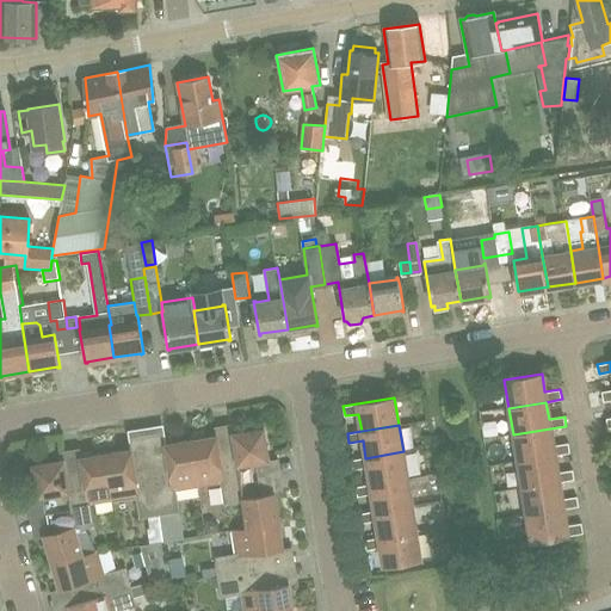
[(265,429),(233,433),(235,446),(236,446),(241,481),(259,477),(257,462),(270,460),(265,429)]
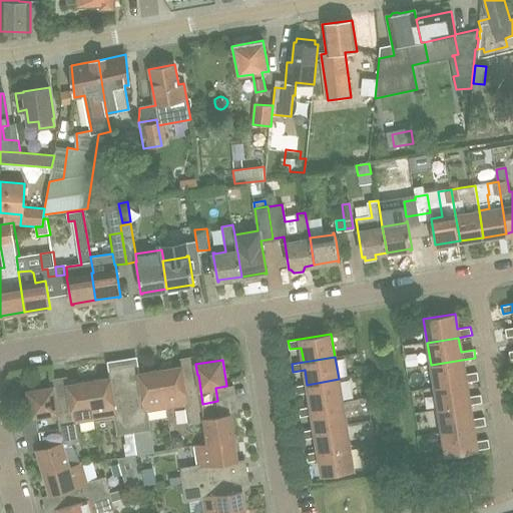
[(465,382),(479,380),(477,372),(464,374),(462,360),(431,365),(434,387),(465,382)]
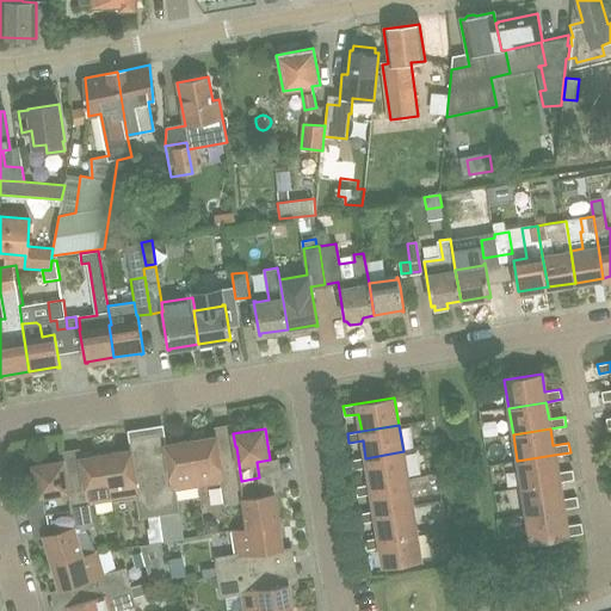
[(236,446),(235,446),(217,449),(216,436),(191,439),(198,486),(221,482),(224,505),(244,501),(245,501),(241,481),(236,446)]
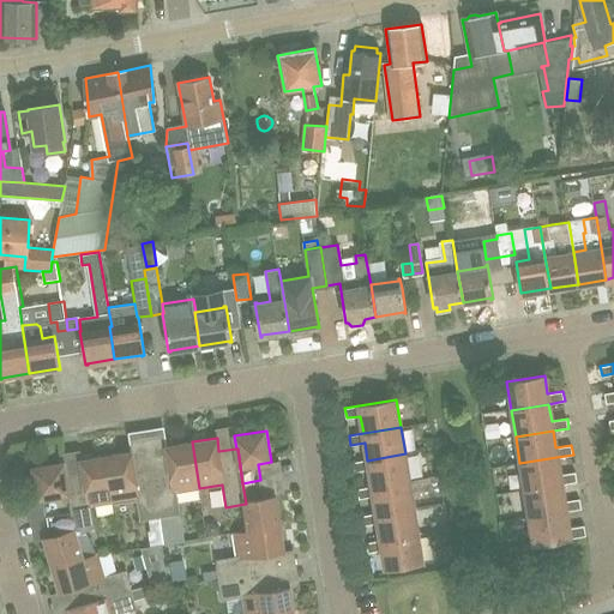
[(199,488),(192,441),(167,446),(169,459),(151,462),(161,517),(180,515),(176,492),(199,488)]
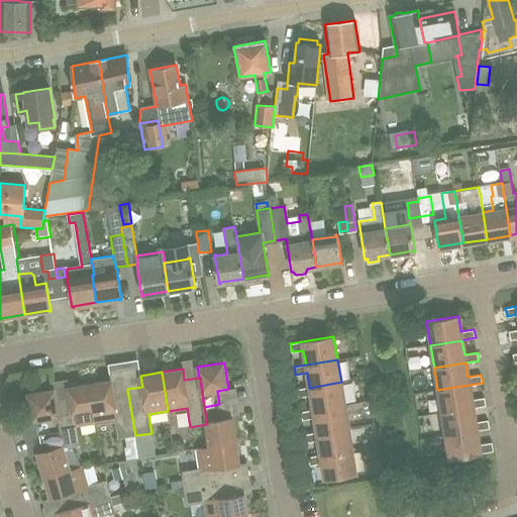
[(18,399),(24,386),(13,381),(6,394),(18,399)]
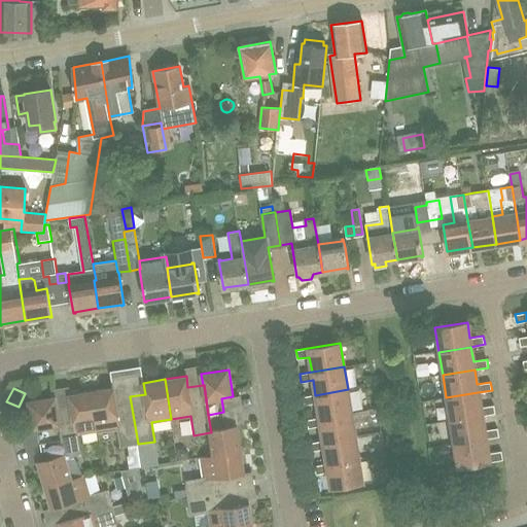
[(138,444),(130,396),(114,399),(113,388),(92,391),(98,430),(117,427),(120,447),(138,444)]
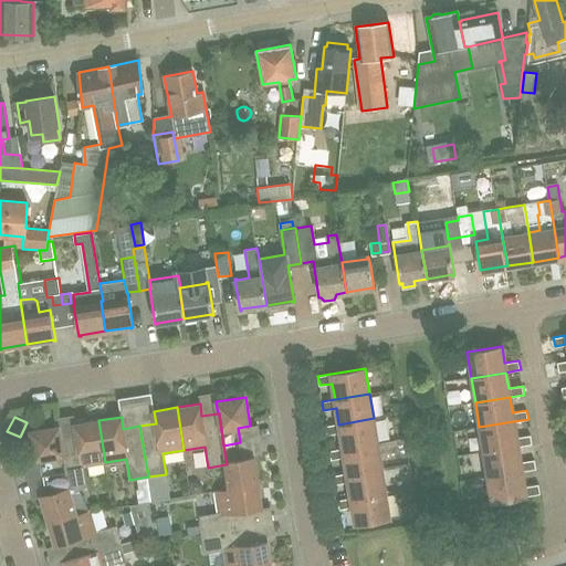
[(343,449),(378,443),(374,418),(338,425),(326,426),(327,435),(341,432),(343,449)]
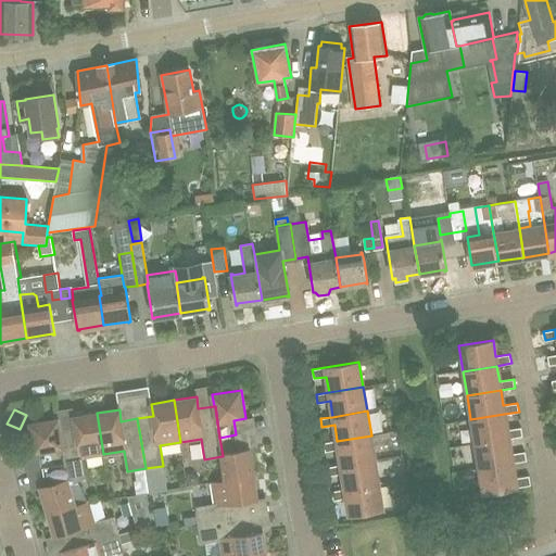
[(103,454),(97,413),(74,416),(76,428),(60,431),(65,463),(67,479),(68,481),(86,478),(83,457),(103,454)]
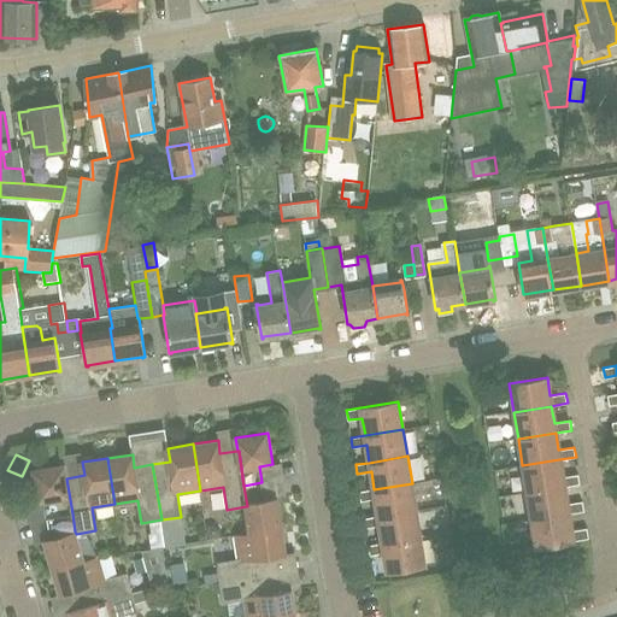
[(579,474),(563,476),(559,459),(522,465),(527,493),(564,487),(580,483),(579,474)]
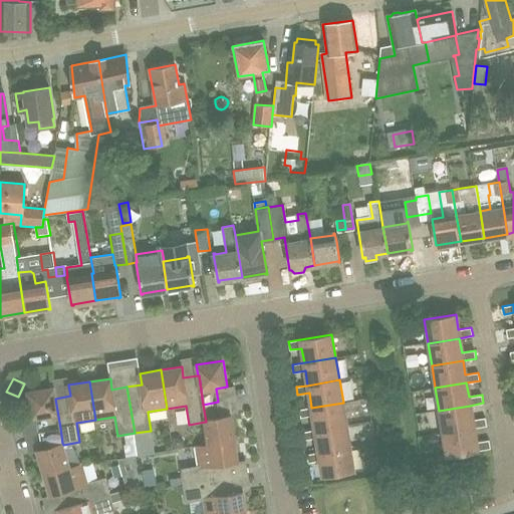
[(60,428),(55,399),(54,388),(27,392),(32,418),(42,417),(44,430),(60,428)]
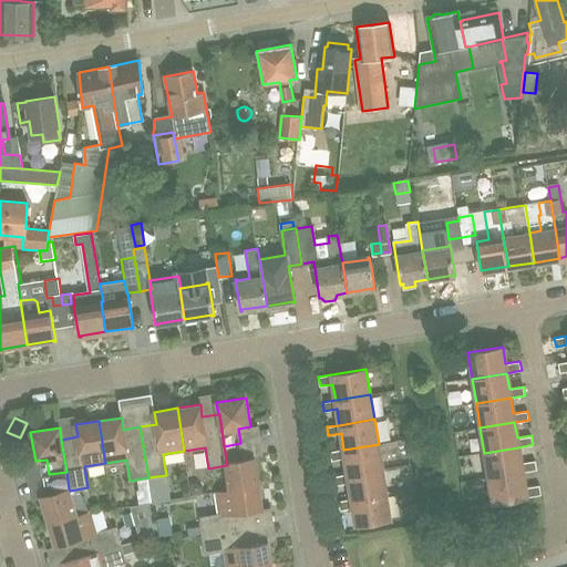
[(259,485),(255,456),(244,459),(240,443),(224,446),(227,465),(226,465),(229,490),(259,485)]
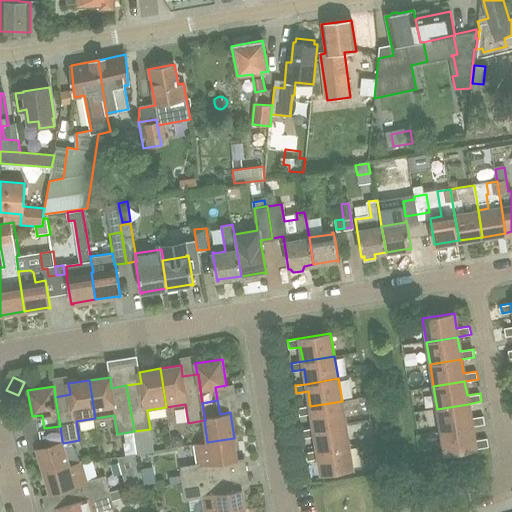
[(314,428),(345,423),(342,401),(310,406),(298,408),(300,416),(311,414),(314,428)]
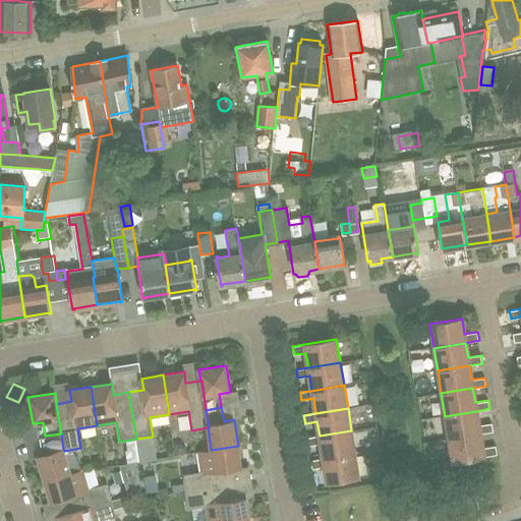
[(449,440),(480,433),(494,431),(491,423),(478,425),(476,411),(445,416),(449,440)]
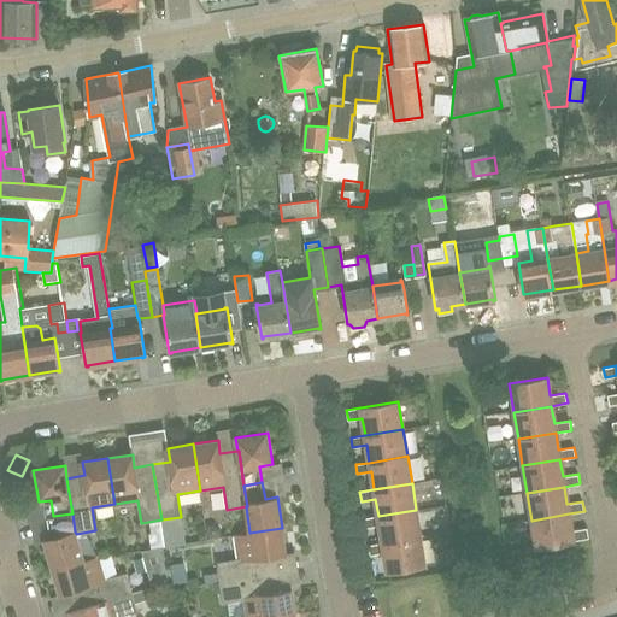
[(382,544),(421,538),(416,510),(378,516),(364,518),(365,528),(380,526),(382,544)]
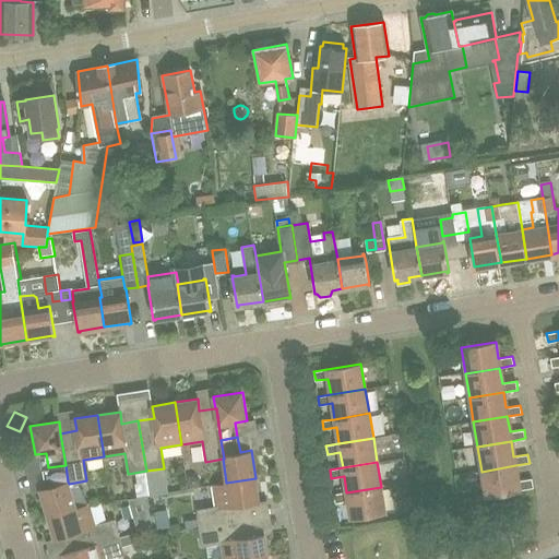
[(76,508),(69,484),(68,482),(66,465),(48,467),(51,486),(40,489),(48,516),(76,509),(76,508)]
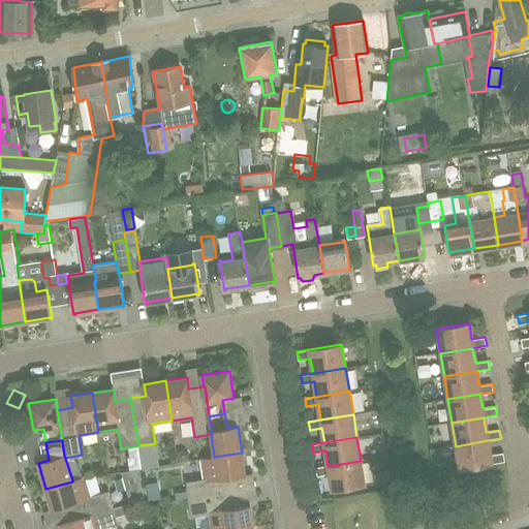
[(503,453),(490,455),(488,440),(456,446),(459,468),(504,461),(503,453)]
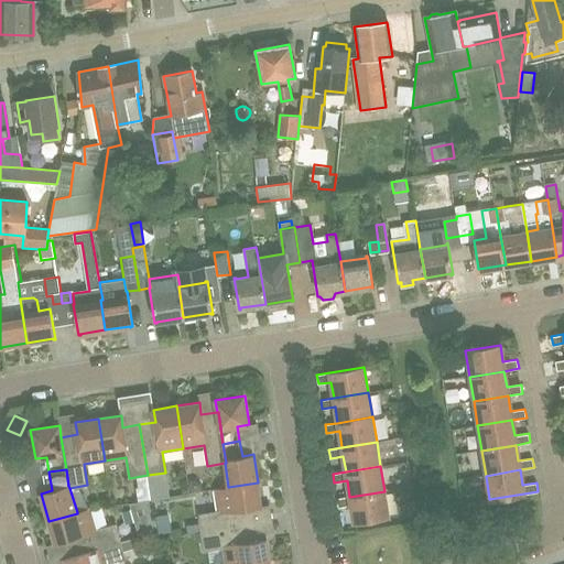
[(165,473),(148,475),(149,487),(151,499),(170,496),(165,473)]
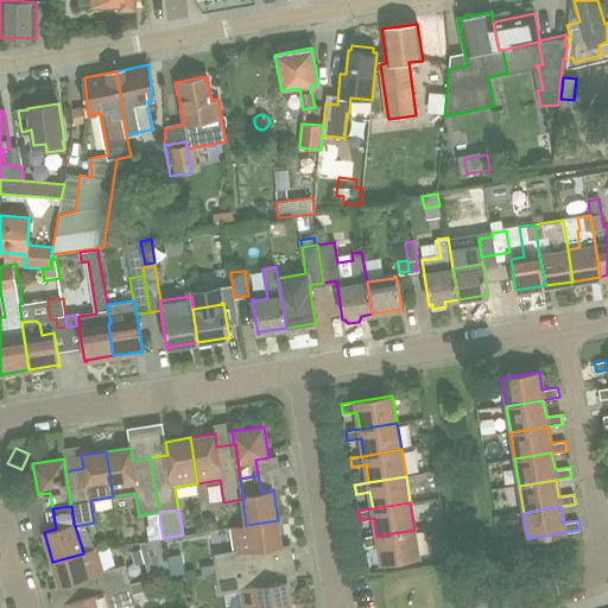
[(217,530),(216,521),(211,518),(202,519),(204,531),(217,530)]
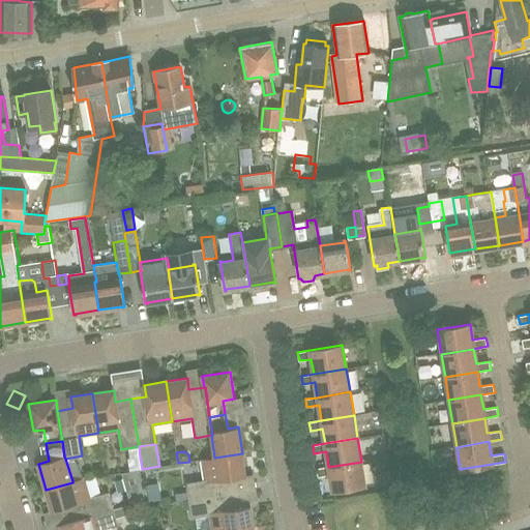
[(246,475),(242,453),(214,458),(203,460),(206,479),(186,482),(187,492),(189,500),(237,492),(235,476),(246,475)]
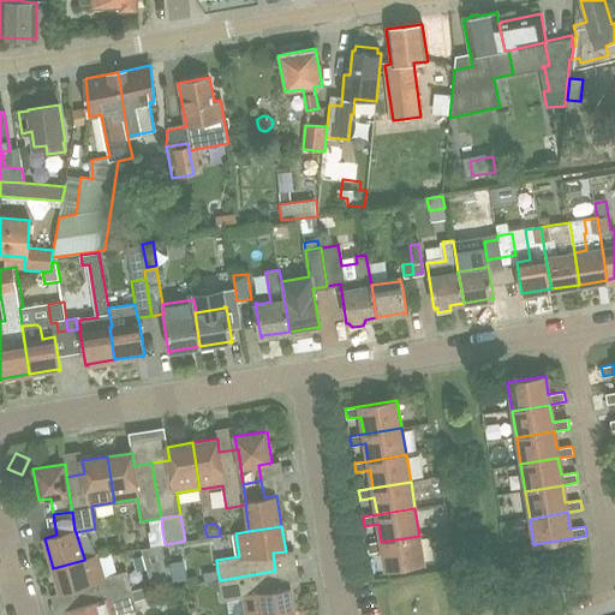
[(386,569),(424,563),(419,536),(381,542),(368,543),(369,553),(382,551),(386,569)]
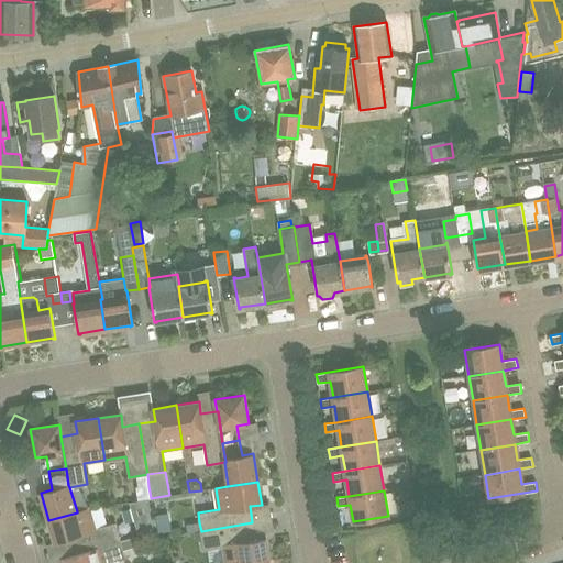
[(121,540),(116,522),(96,529),(89,508),(77,511),(77,512),(48,520),(55,542),(66,539),(72,555),(121,540)]
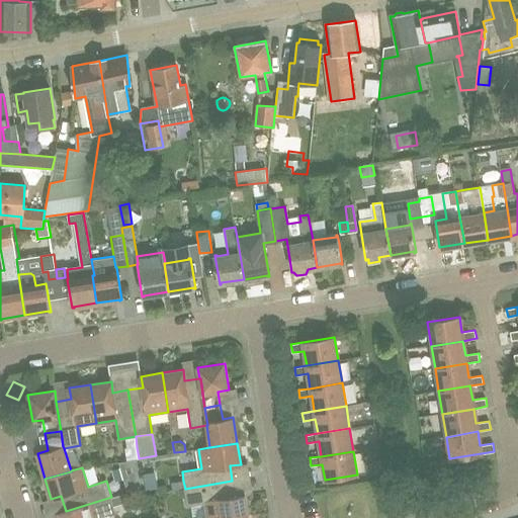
[(143,489),(139,473),(123,479),(128,493),(143,489)]
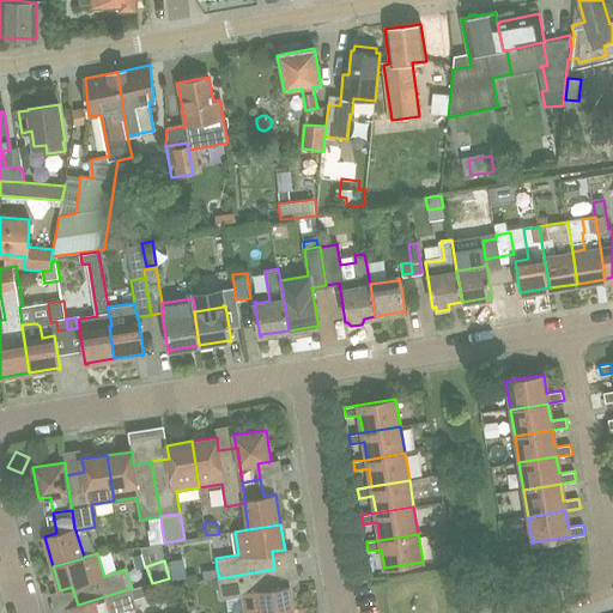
[(217,569),(202,571),(204,581),(219,578),(217,569)]
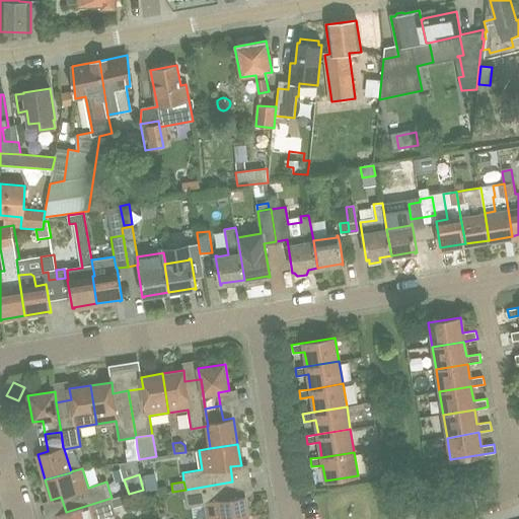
[(232,518),(249,516),(246,496),(235,497),(232,482),(186,490),(188,507),(207,504),(209,518),(232,518)]
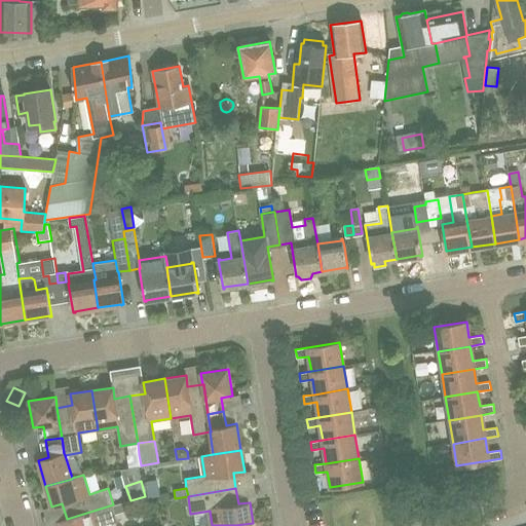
[(129,511),(127,501),(113,504),(116,514),(129,511)]
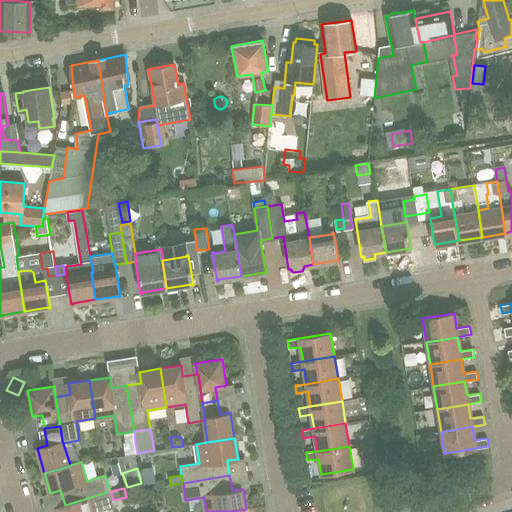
[(107,511),(107,510),(115,508),(110,491),(65,505),(66,511),(107,511)]
